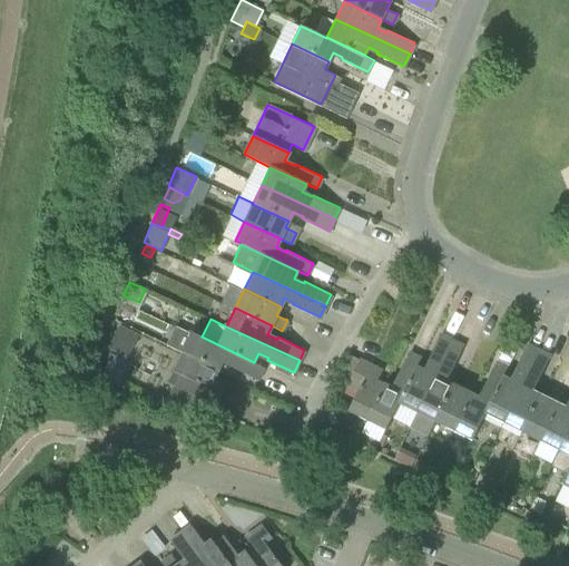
[(126,355),(138,332),(119,323),(107,345),(126,355)]
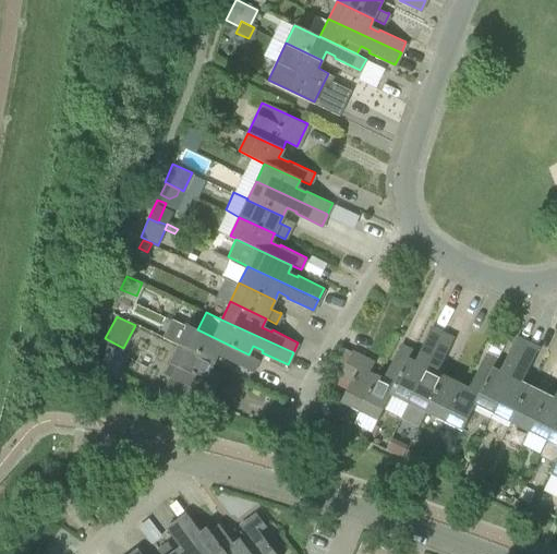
[(178,344),(214,360),(218,351),(228,357),(227,358),(253,371),(258,359),(249,354),(197,329),(186,324),(178,344)]
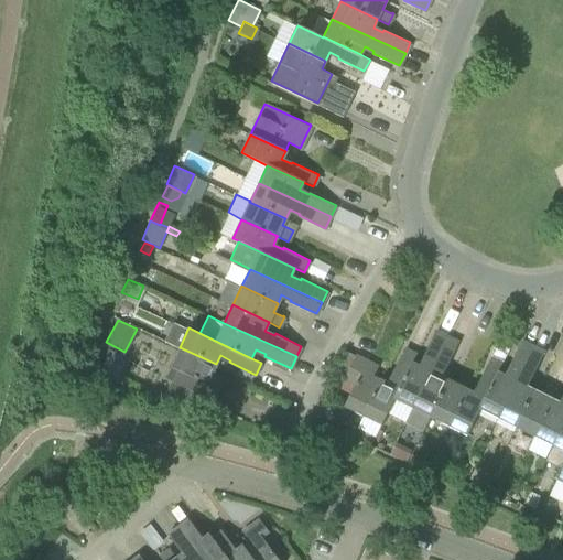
[(447,333),(436,327),(423,355),(424,355),(420,365),(412,361),(387,411),(404,420),(447,333)]
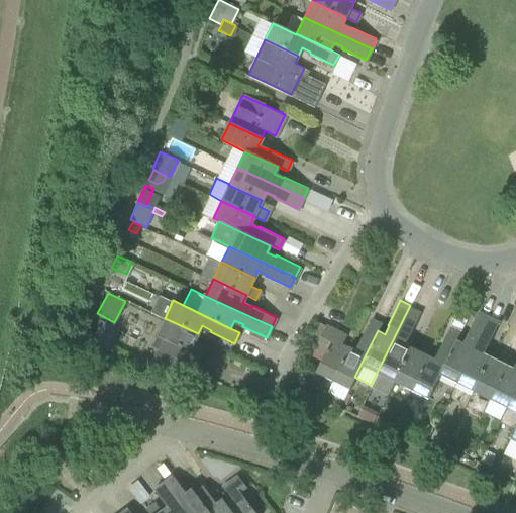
[(408,334),(420,311),(410,305),(371,385),(388,394),(394,381),(410,346),(402,342),(407,333),(408,334)]
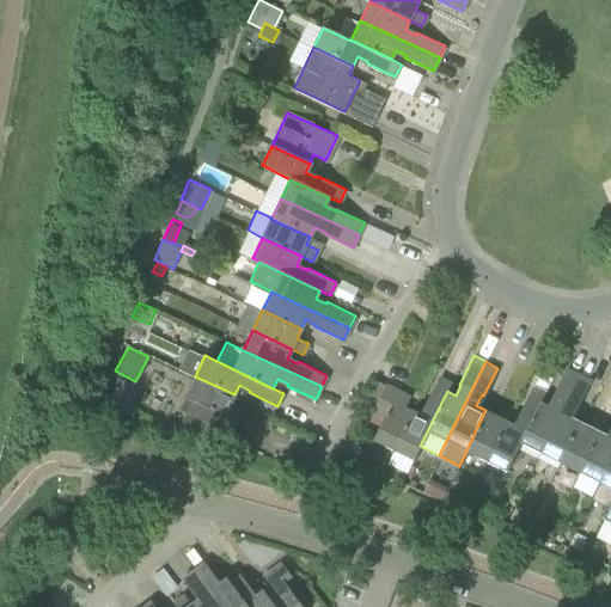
[(538,452),(578,373),(566,367),(551,396),(554,397),(549,406),(539,403),(520,443),(538,452)]
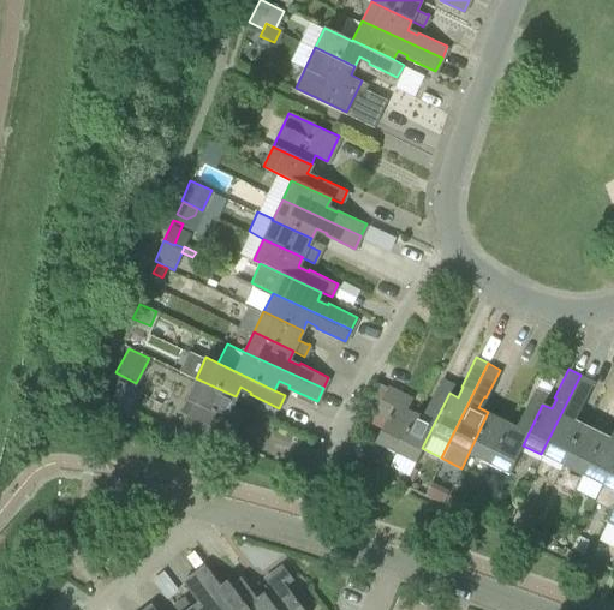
[(560,464),(580,423),(572,419),(577,408),(579,410),(594,381),(580,375),(541,454),(560,464)]
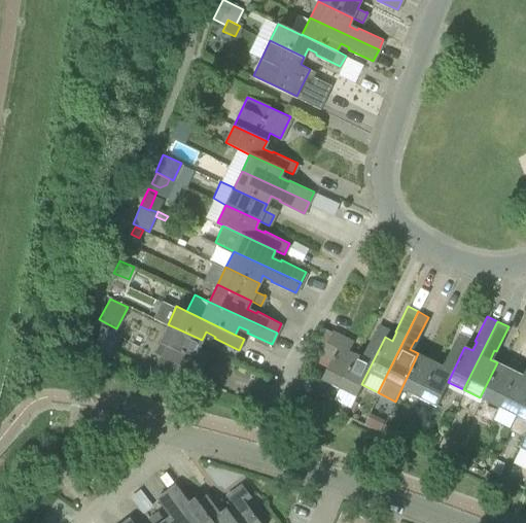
[(363,357),(355,353),(339,387),(335,396),(351,404),(361,384),(385,337),(389,328),(378,322),(365,347),(367,348),(363,357)]
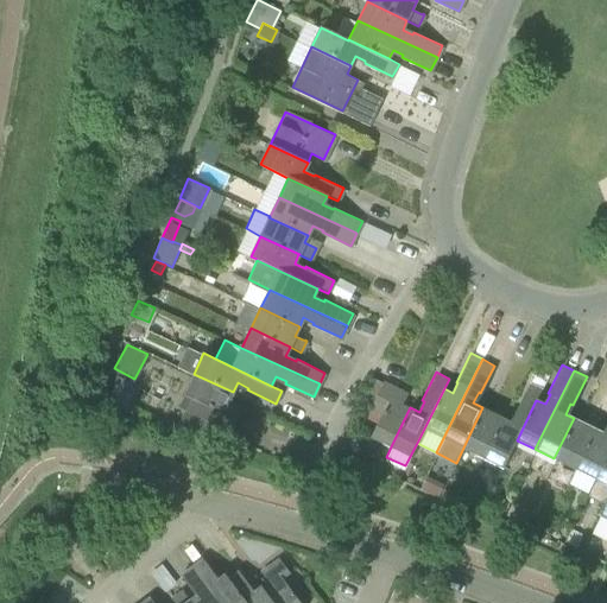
[(223,442),(229,430),(240,406),(229,400),(233,392),(194,374),(184,393),(184,394),(178,406),(185,408),(177,425),(194,430),(193,432),(223,442)]
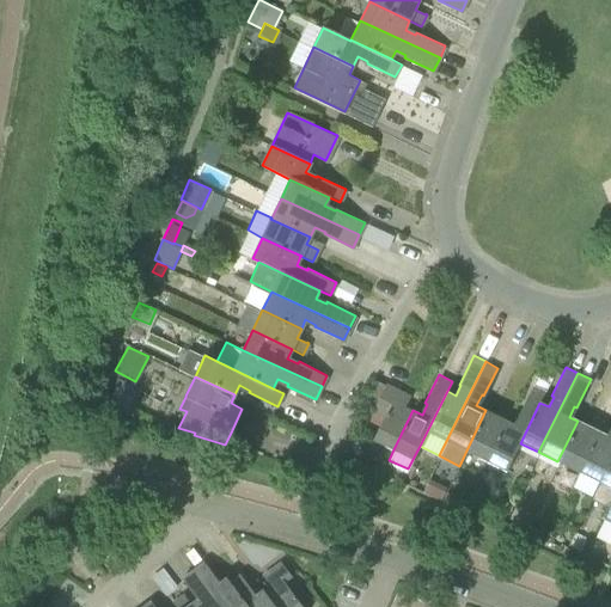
[(116,378),(110,406),(124,410),(126,405),(129,406),(135,381),(116,378)]
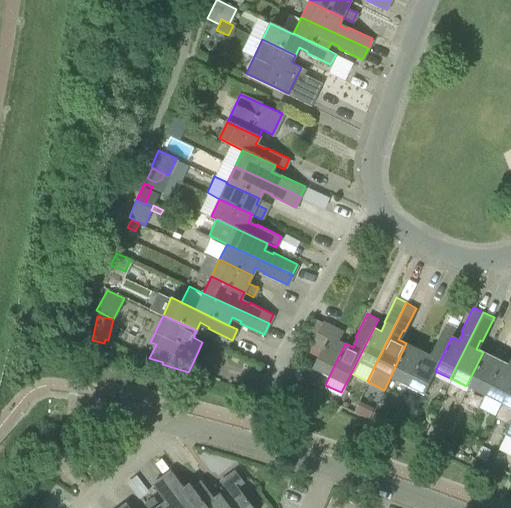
[(321,348),(312,367),(329,376),(345,343),(338,339),(343,330),(323,320),(311,343),(321,348)]
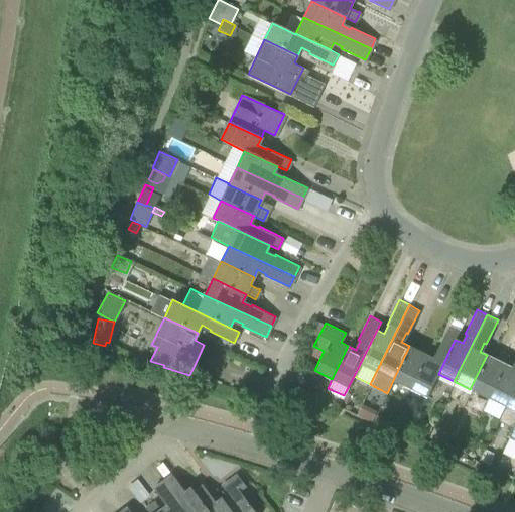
[(438,374),(455,340),(460,331),(448,326),(436,349),(438,350),(434,359),(426,355),(425,354),(409,388),(426,397),(438,374)]
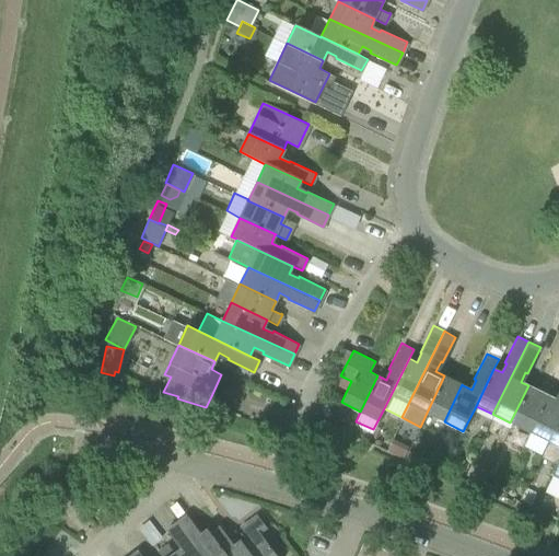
[(453,380),(444,375),(427,413),(444,421),(462,384),(463,385),(468,374),(457,370),(456,370),(457,371),(453,380)]
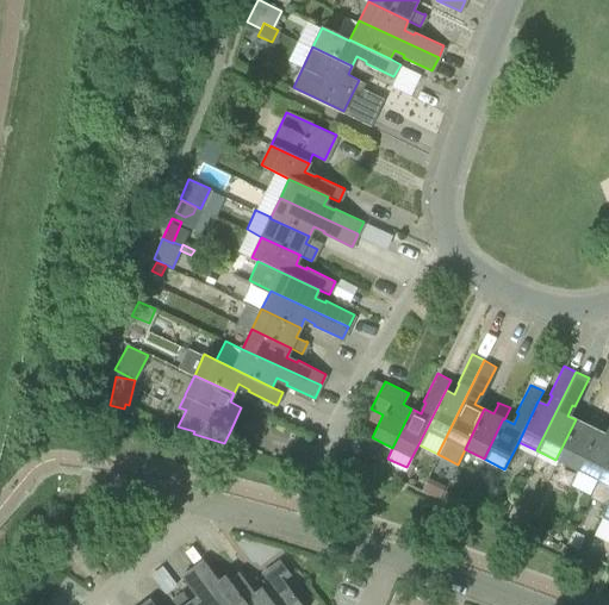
[(585,424),(576,419),(555,460),(576,471),(597,430),(603,418),(591,413),(590,413),(591,415),(585,424)]
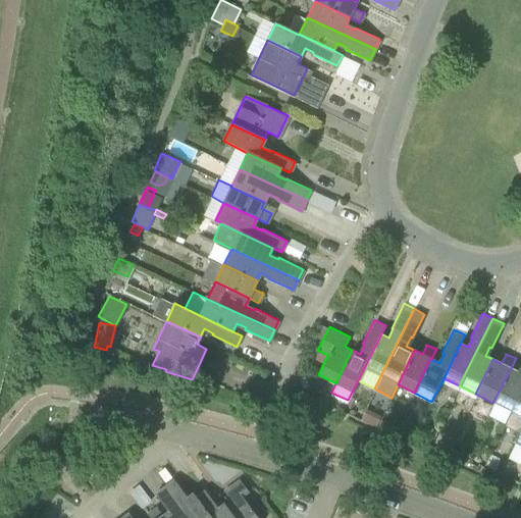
[(520,366),(518,372),(511,368),(492,403),(509,411),(520,386),(520,361),(520,362),(520,366)]
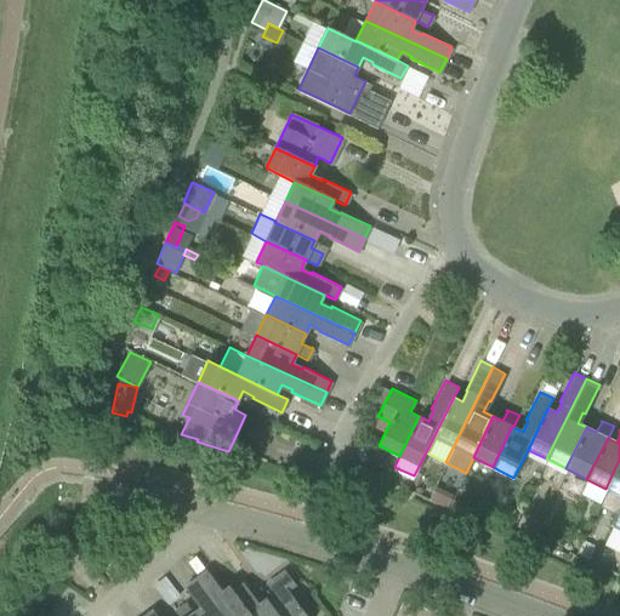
[(619,460),(606,489),(608,490),(601,505),(618,513),(619,507),(619,460)]
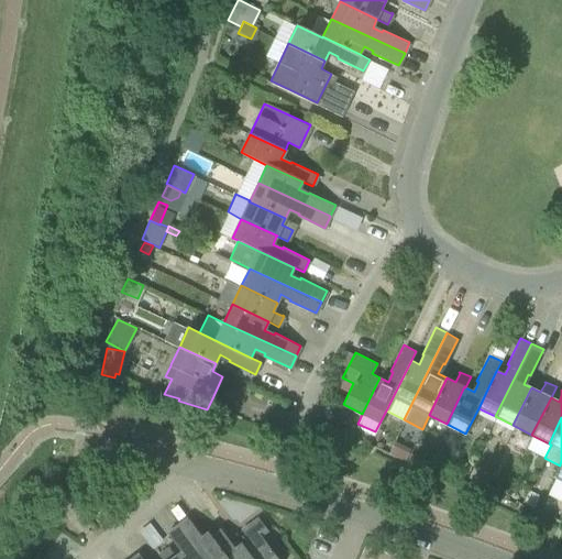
[(447,468),(454,453),(438,445),(430,460),(447,468)]
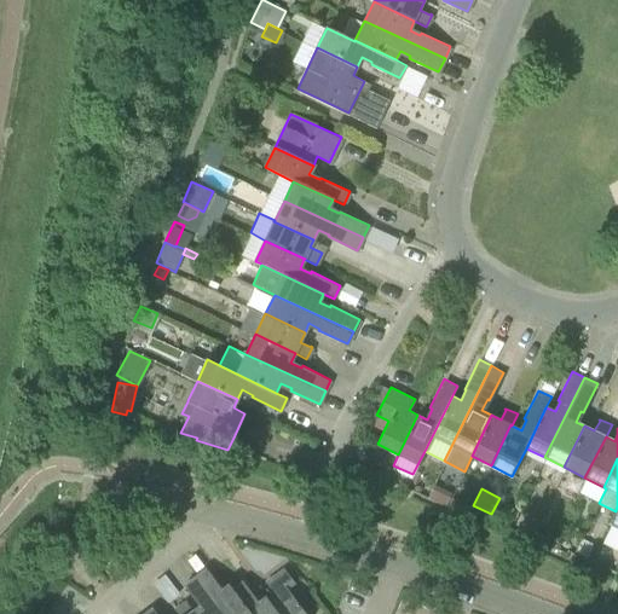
[(457,497),(451,508),(466,515),(471,504),(457,497)]
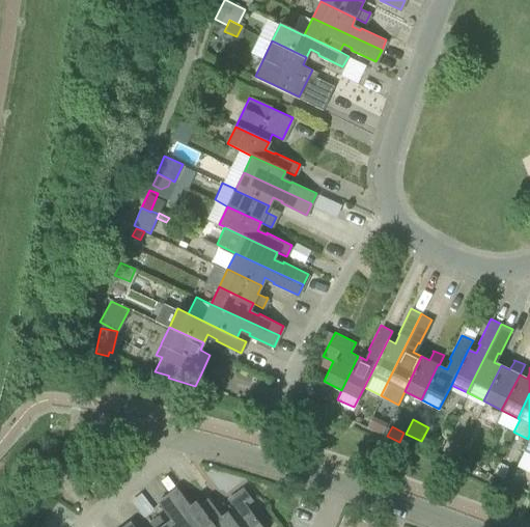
[(429,430),(423,443),(435,448),(441,435),(429,430)]
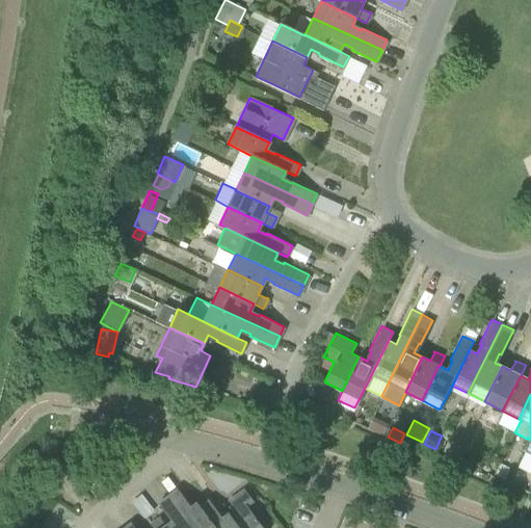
[(530,434),(529,440),(530,440),(521,457),(530,463),(530,434)]
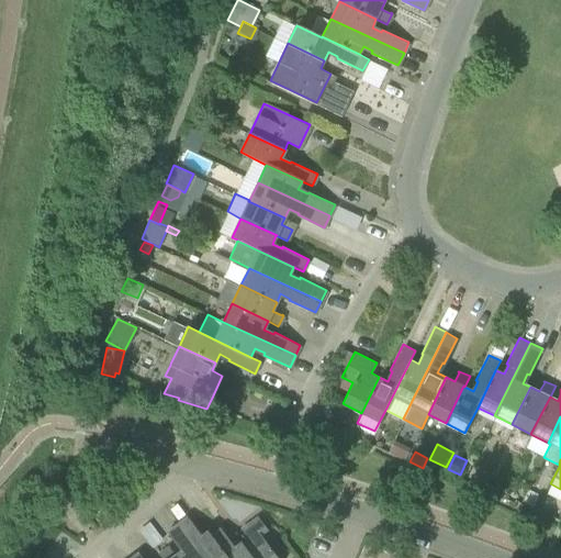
[(500,497),(502,493),(504,489),(489,481),(485,490),(500,497)]
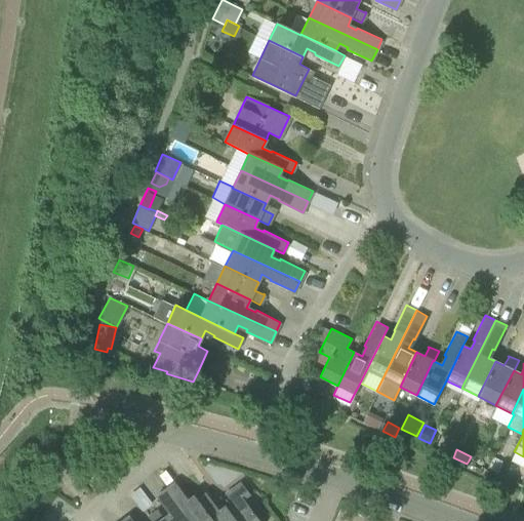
[(502,459),(492,455),(487,467),(497,472),(502,459)]
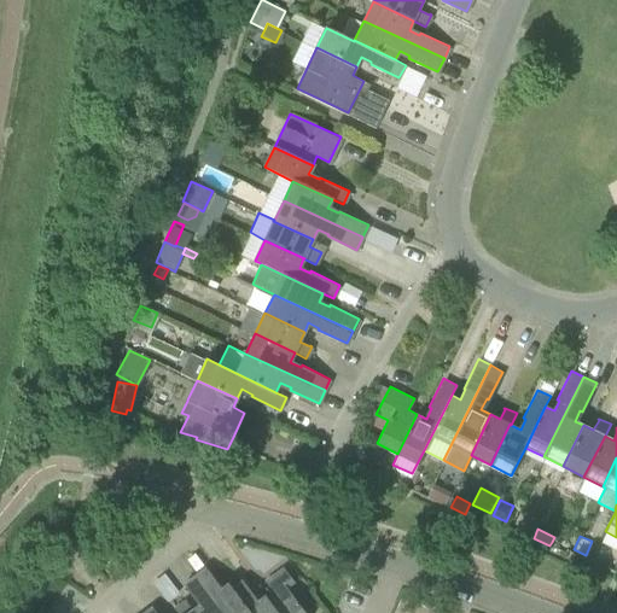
[(215,562),(228,583),(251,612),(278,612),(266,595),(257,601),(256,600),(255,600),(249,593),(251,591),(243,579),(225,555),(215,562)]
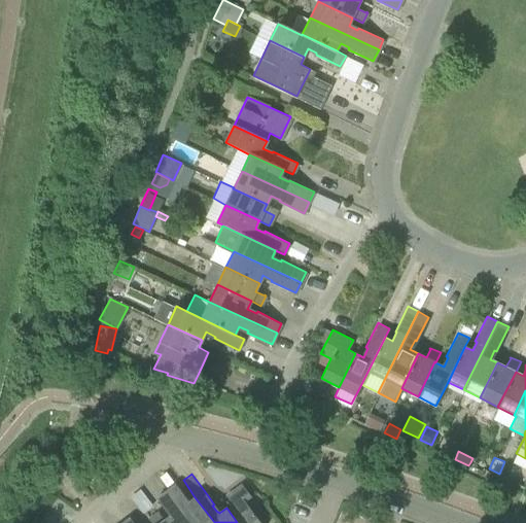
[(183,493),(175,483),(166,490),(189,522),(214,522),(195,497),(187,502),(181,494),(183,493)]
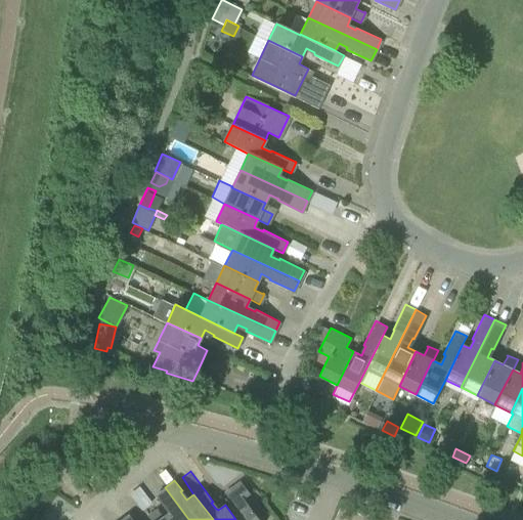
[(235,519),(259,519),(243,496),(249,491),(241,480),(224,491),(231,501),(225,505),(235,519)]
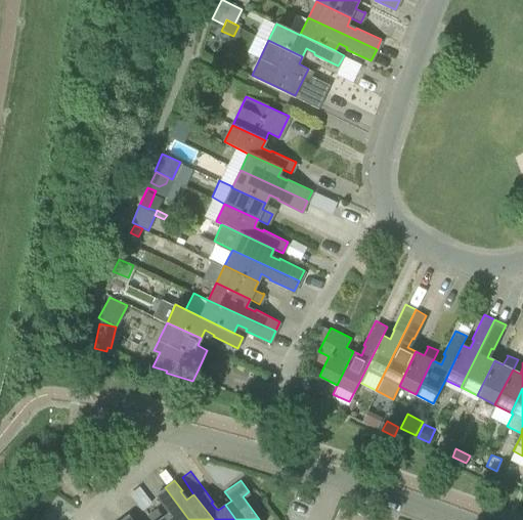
[(166,519),(188,519),(165,487),(156,494),(163,505),(165,504),(167,507),(166,507),(170,512),(164,516),(164,517),(166,519)]
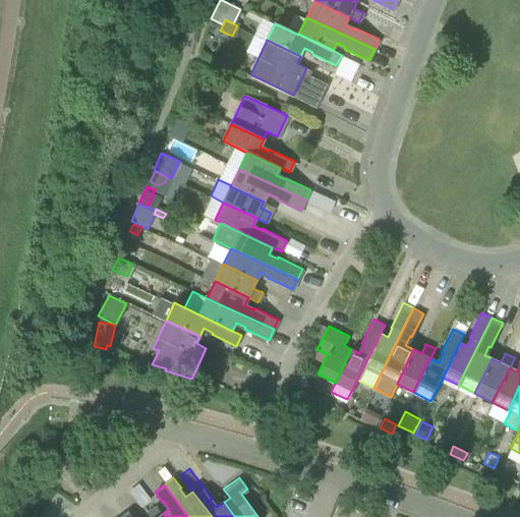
[(165,516),(163,514),(163,513),(157,504),(147,511),(148,512),(149,512),(152,516),(165,516)]
